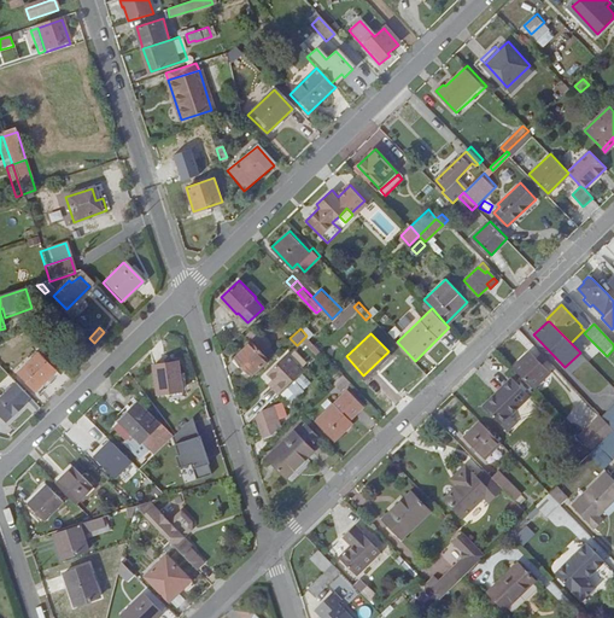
[(88,338),(75,353),(85,362),(98,349),(88,338)]
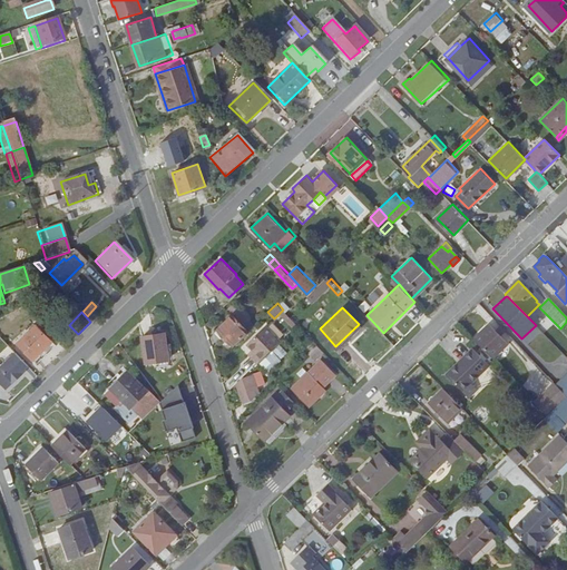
[(232,343),(246,330),(232,314),(217,327),(232,343)]
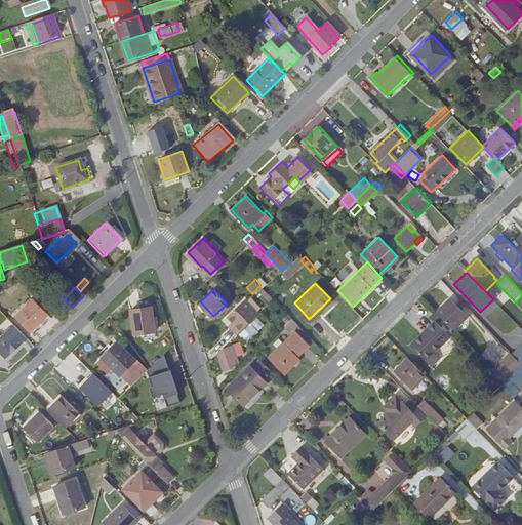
[(232,327),(236,332),(257,312),(245,298),(228,315),(235,323),(232,327)]
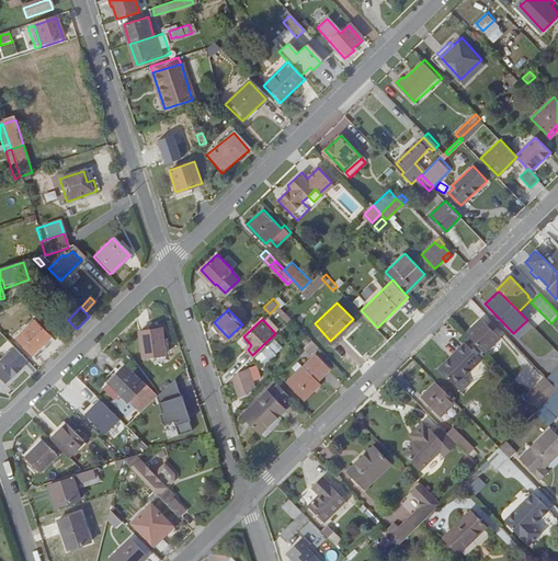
[(41,344),(48,336),(33,320),(14,339),(33,358),(44,347),(41,344)]
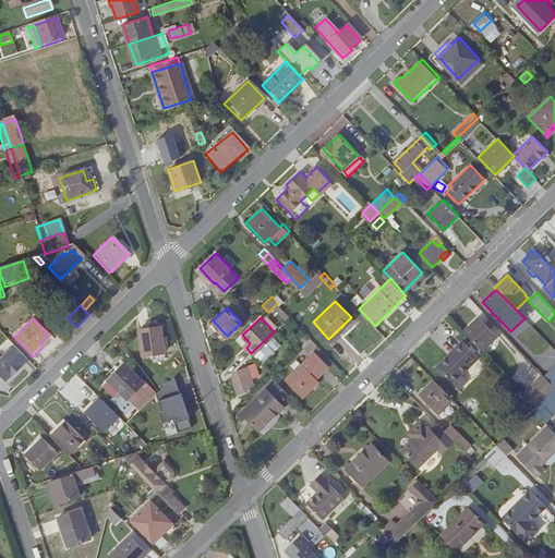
[(494,338),(475,318),(461,332),(480,352),(494,338)]
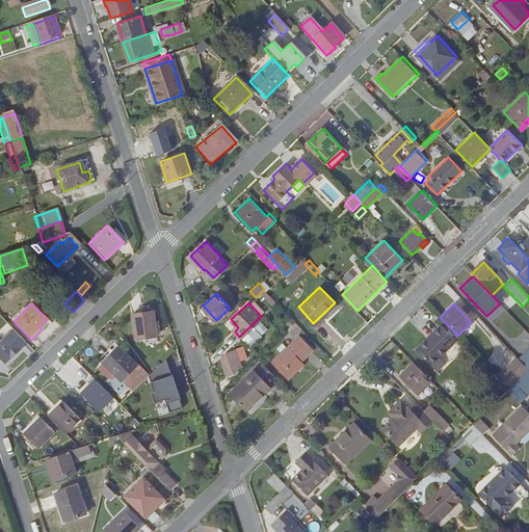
[(143,341),(154,341),(152,315),(131,317),(134,342),(143,341)]
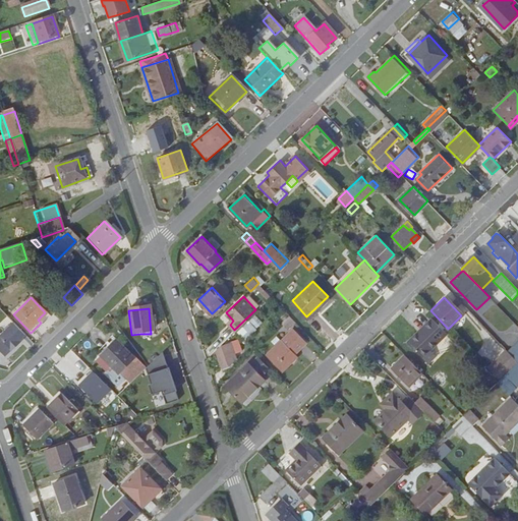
[(267,353),(276,362),(302,337),(294,328),(298,324),(288,313),(280,321),(289,332),(267,353)]
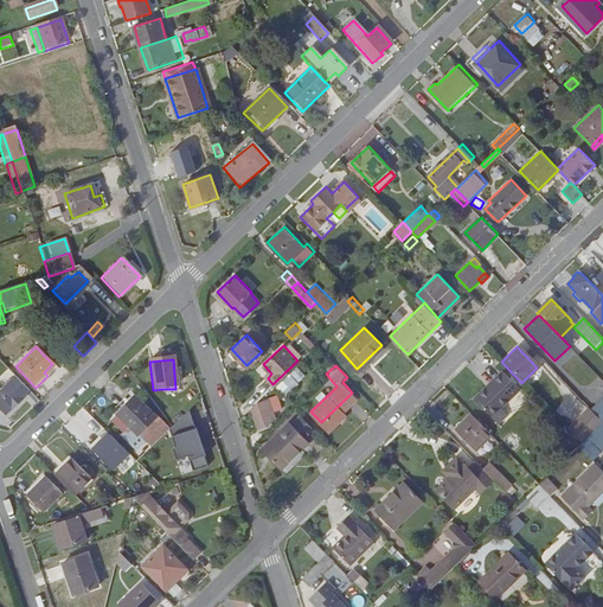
[(495,365),(467,393),(481,407),(491,397),(510,379),(495,365)]
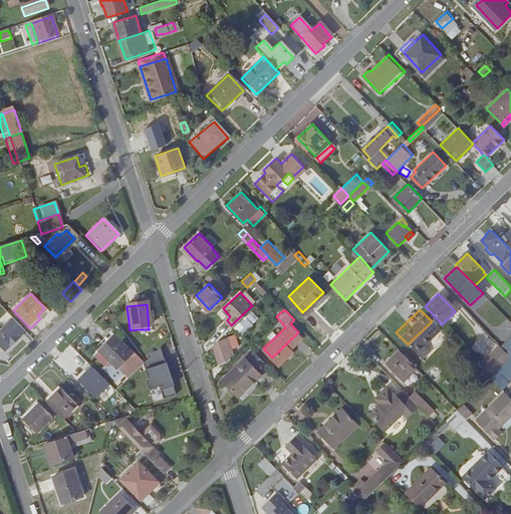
[(253,322),(259,317),(252,310),(247,315),(253,322)]
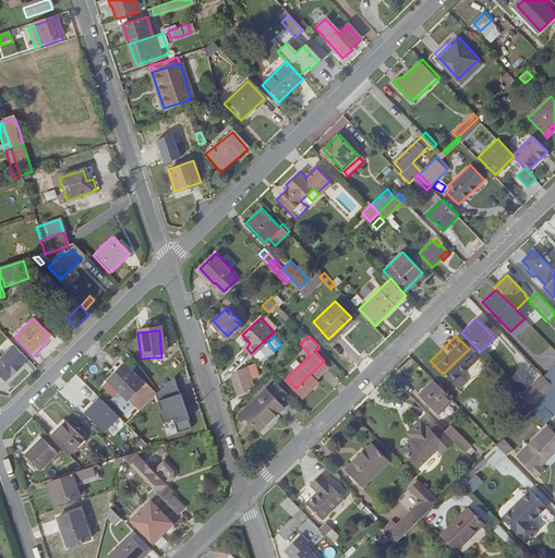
[(275,352),(267,343),(254,355),(262,364),(275,352)]
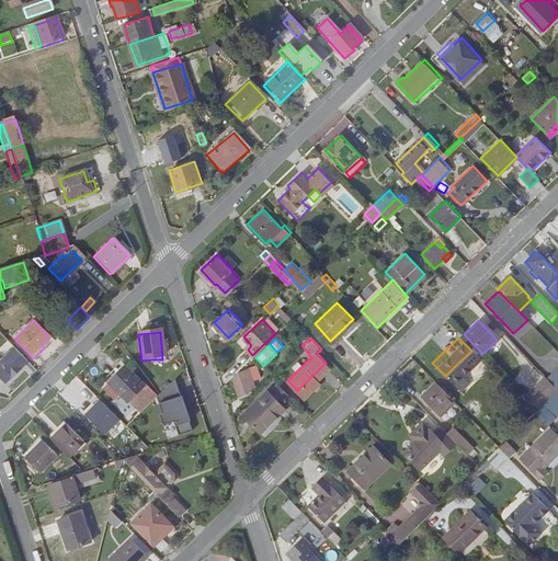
[(11,376),(20,367),(18,366),(24,359),(12,347),(0,359),(0,364),(11,376)]
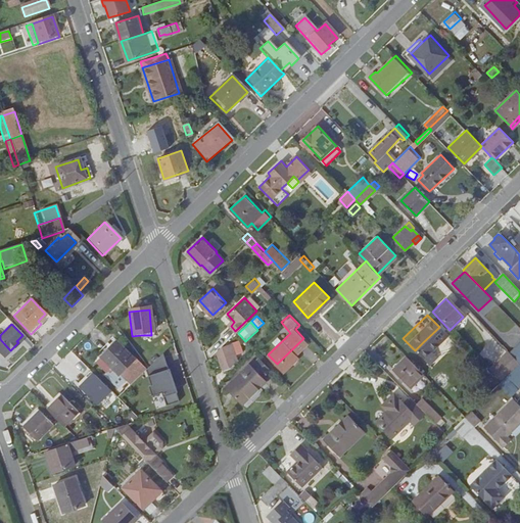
[(296,353),(308,342),(303,338),(277,364),(283,371),(298,357),(296,353)]
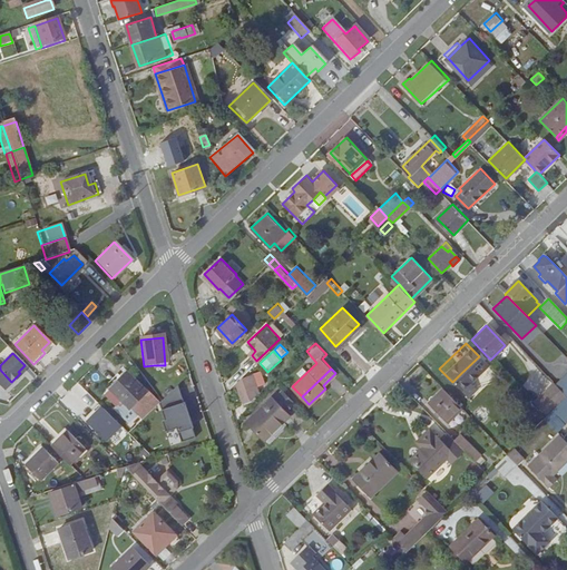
[(110,410),(126,426),(137,416),(145,409),(153,402),(154,400),(147,392),(145,394),(126,373),(105,393),(116,404),(110,410)]
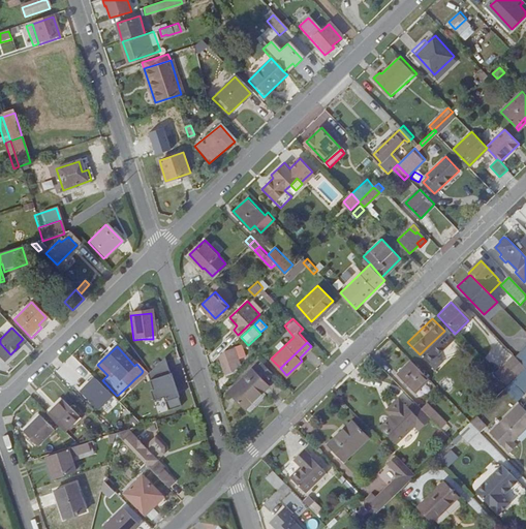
[(230,371),(238,363),(233,346),(225,348),(220,354),(225,373),(230,371)]
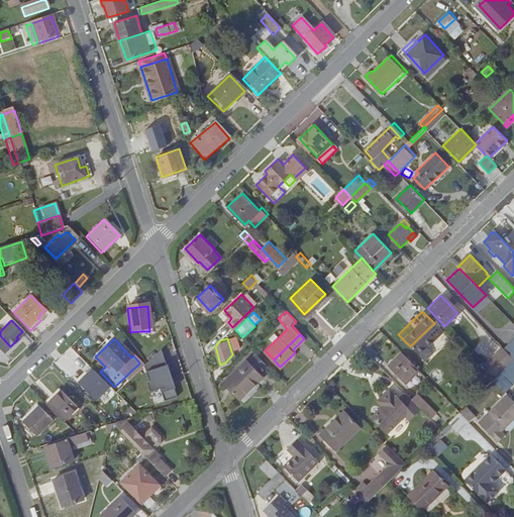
[(413,349),(421,341),(418,338),(410,346),(413,349)]
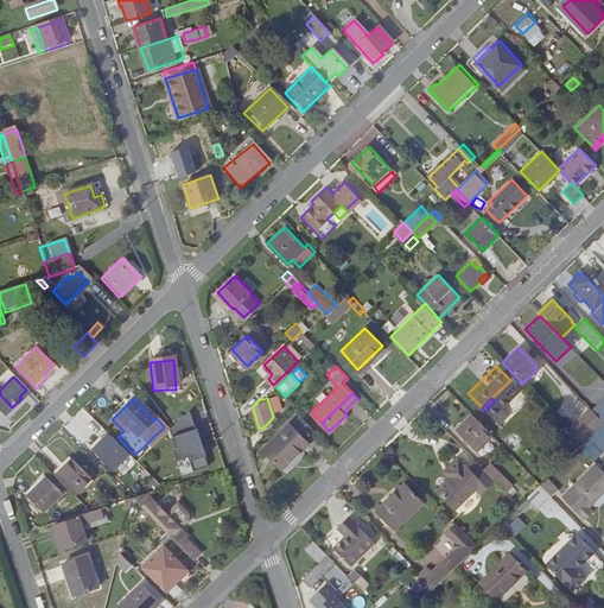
[(603,399),(591,411),(603,424),(603,423),(603,399)]
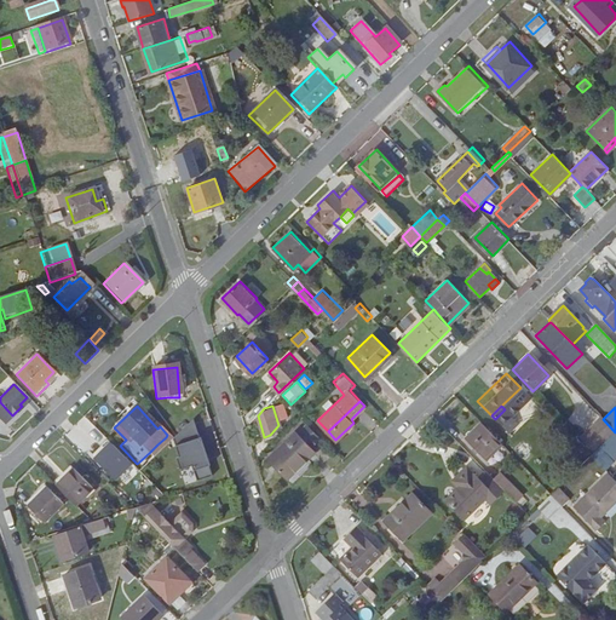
[(580,438),(594,453),(615,432),(603,419),(602,418),(580,438)]
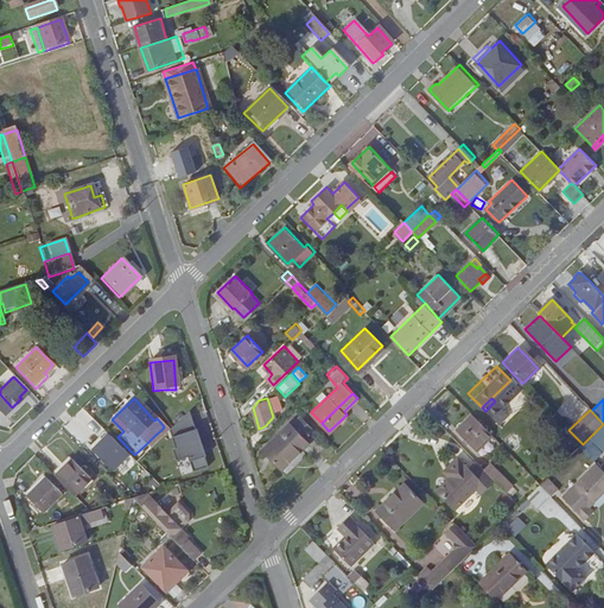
[(315,429),(300,413),(292,420),(307,436),(315,429)]
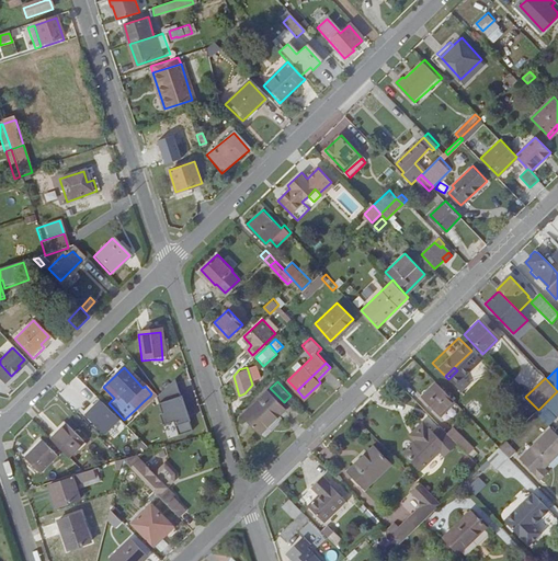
[(440,416),(454,402),(433,381),(419,396),(440,416)]
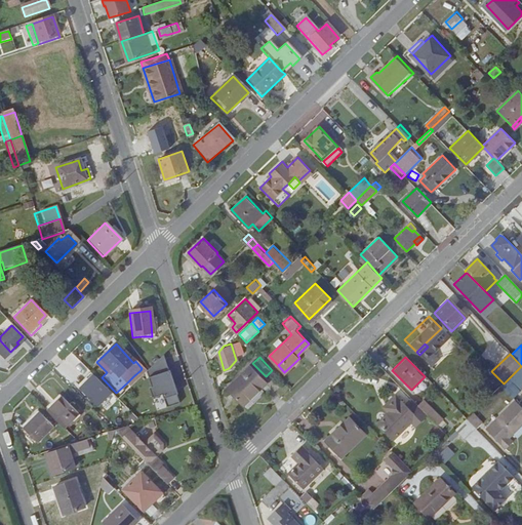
[(145,374),(144,375),(149,390),(147,391),(150,401),(160,398),(164,410),(177,406),(162,359),(147,372),(145,374)]
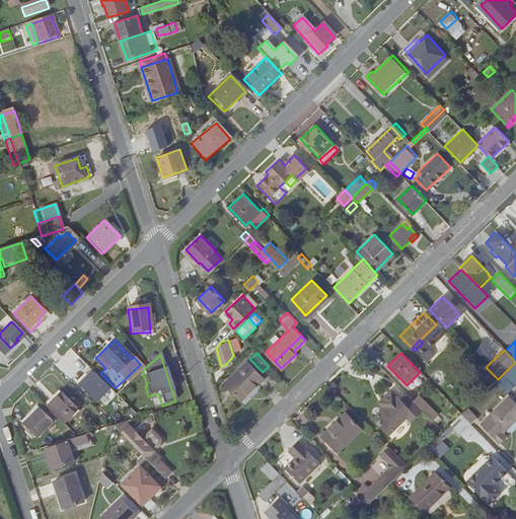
[(249,358),(227,379),(240,393),(263,372),(249,359),(249,358)]
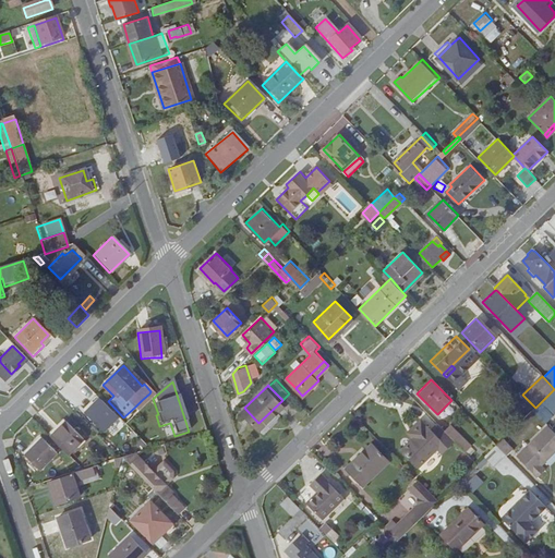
[(153,399),(154,398),(149,393),(142,400),(146,404),(153,399)]
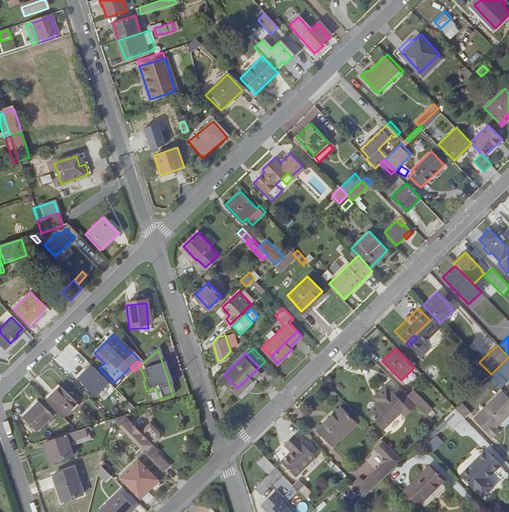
[(75,381),(92,398),(105,385),(86,365),(81,370),(84,373),(75,381)]
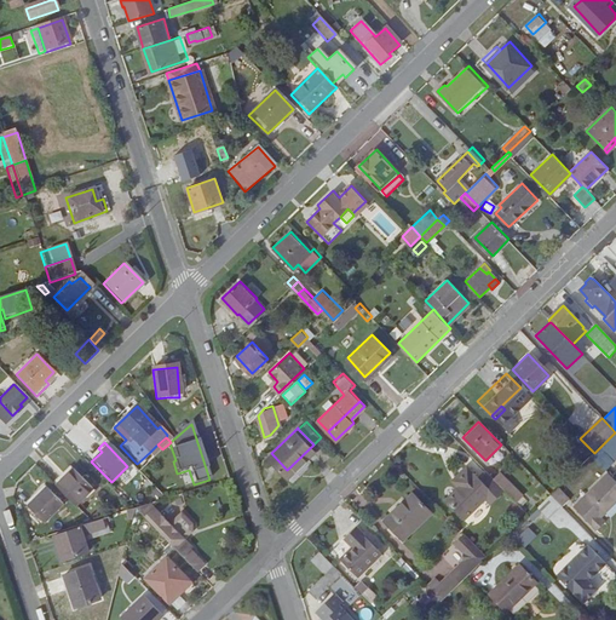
[(156,455),(162,449),(157,445),(149,453),(154,458),(156,455)]
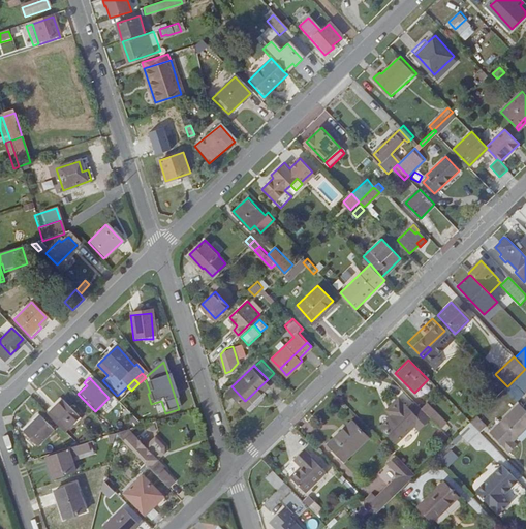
[(248,405),(271,382),(268,379),(245,401),(248,405)]
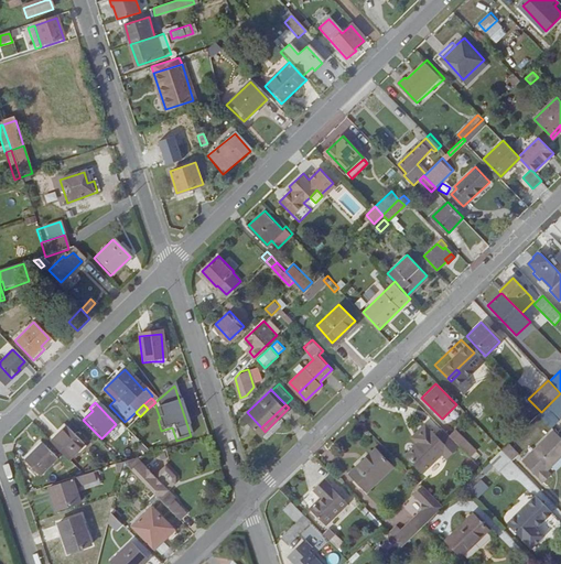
[(89,408),(79,416),(83,420),(93,411),(89,408)]
